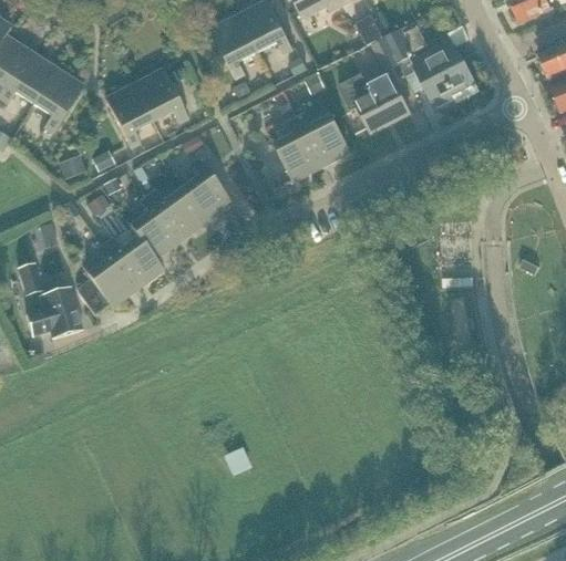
[(239,14),(258,50),(276,41),(283,53),(292,48),(267,0),(239,14)]
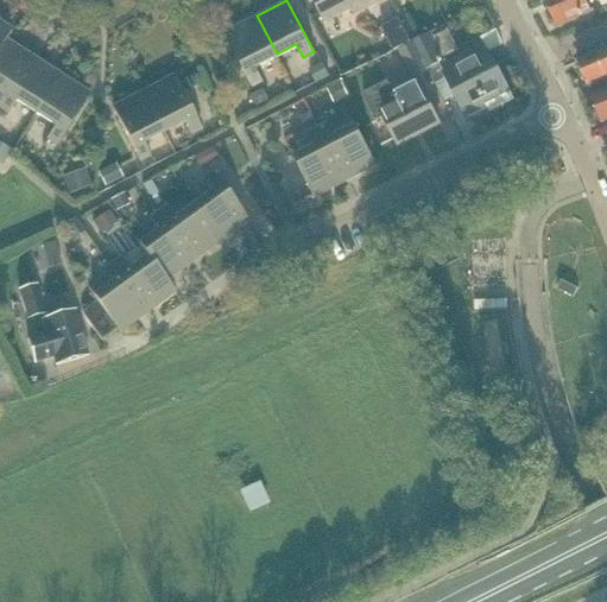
[(315,0),(324,20),(352,6),(355,12),(377,0),(315,0)]
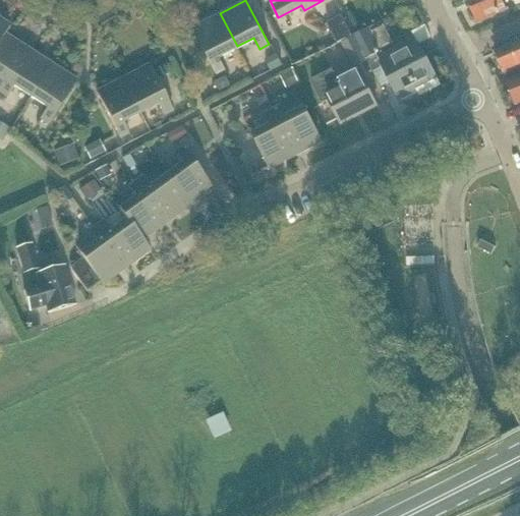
[(469,0),(476,18),(506,6),(503,0),(469,0)]
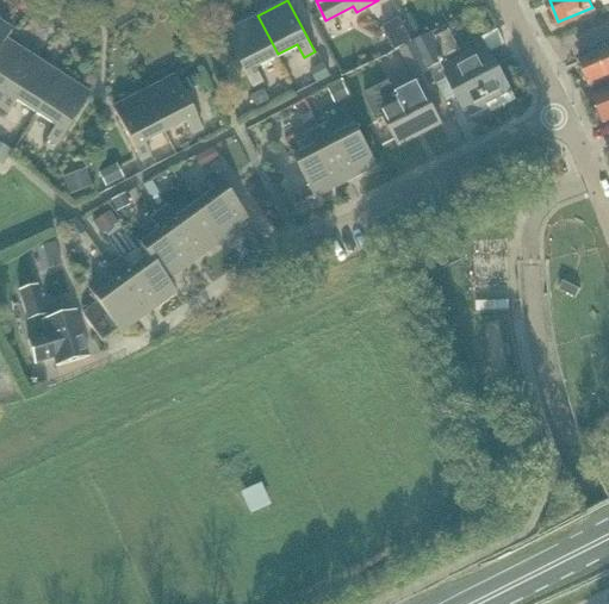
[(401,44),(414,38),(401,14),(389,20),(401,44)]
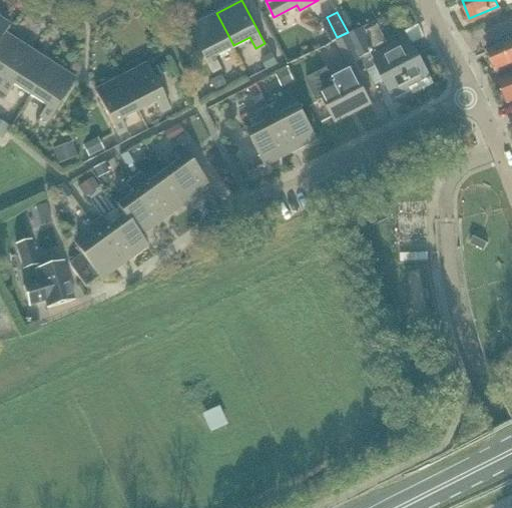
[(216,54),(233,45),(216,13),(191,26),(213,70),(221,65),(216,54)]
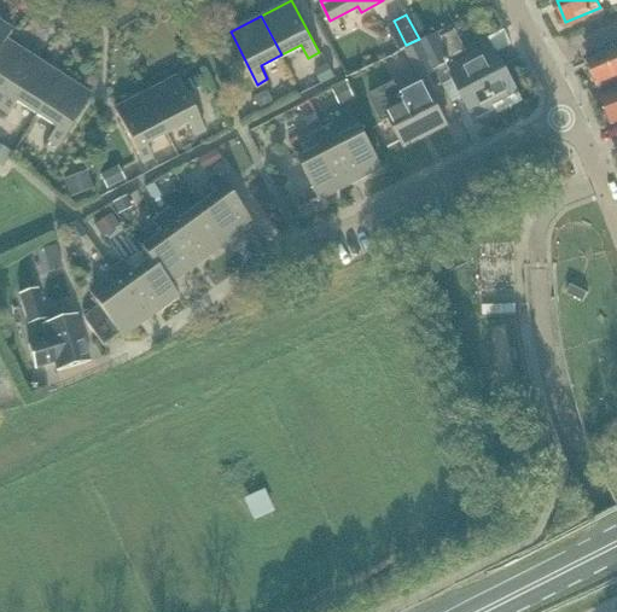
[(11,28),(11,27),(0,19),(0,42),(4,38),(5,39),(11,28)]
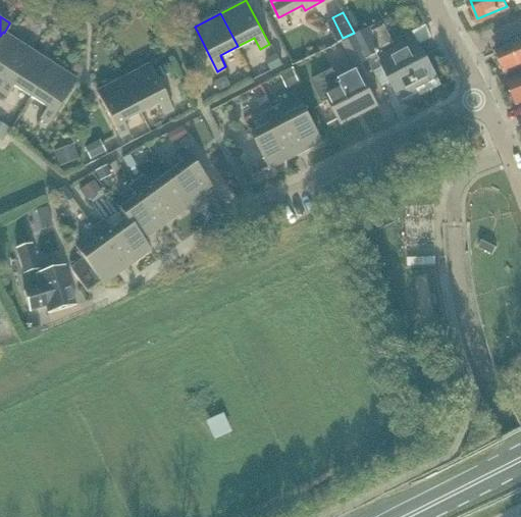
[(384,22),(382,23),(380,20),(370,26),(355,34),(368,57),(381,85),(389,81),(397,95),(400,93),(403,98),(418,90),(420,94),(441,83),(420,41),(416,43),(410,32),(394,40),(384,22)]
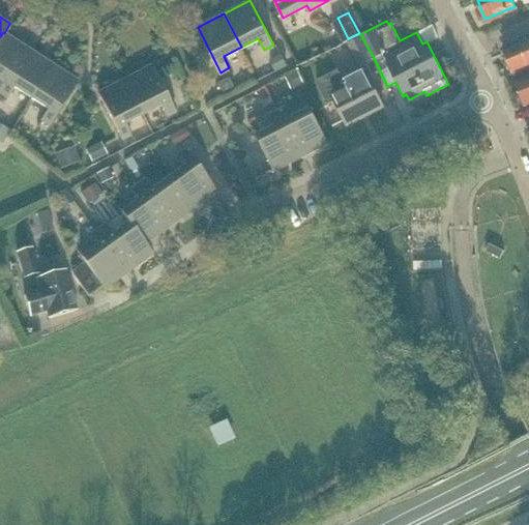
[(0,91),(28,48),(4,33),(3,32),(0,36),(0,91)]
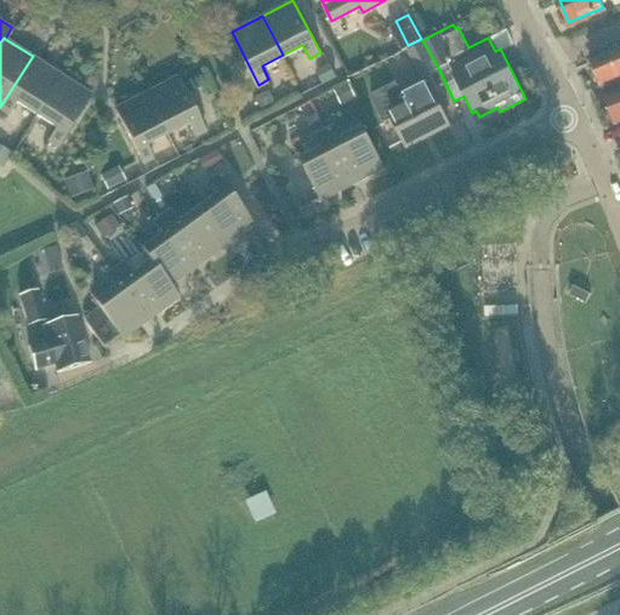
[(424,77),(438,68),(422,40),(409,47),(417,64),(424,77)]
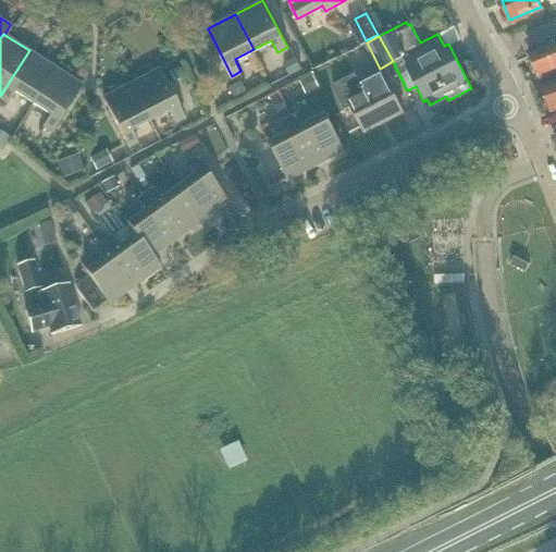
[(555,41),(529,53),(538,76),(555,68),(555,41)]
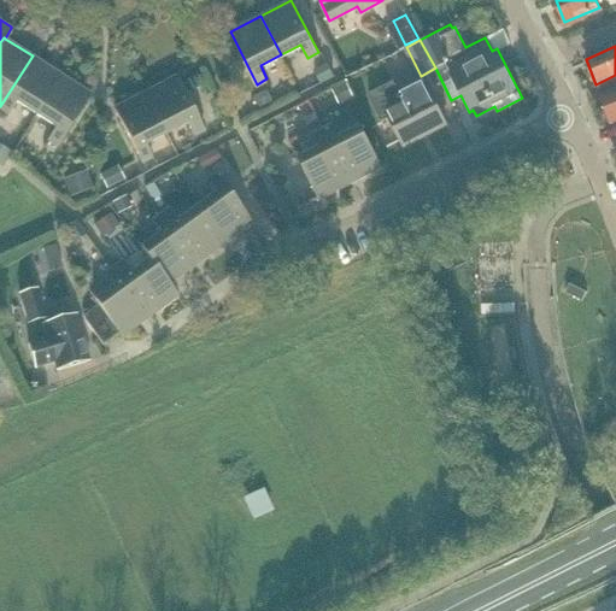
[(36,112),(62,75),(33,56),(0,106),(9,112),(17,100),(36,112)]
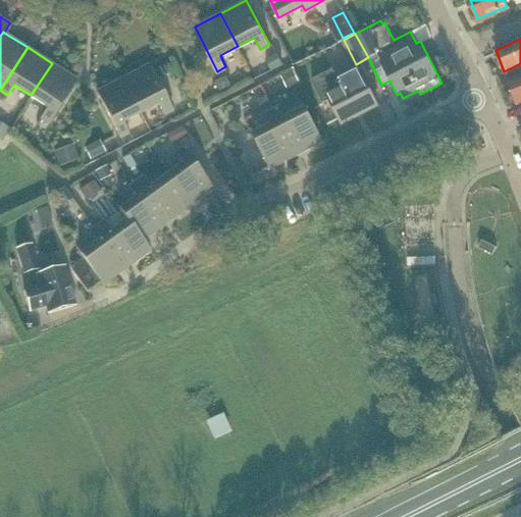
[(267,66),(280,60),(274,50),(262,56),(267,66)]
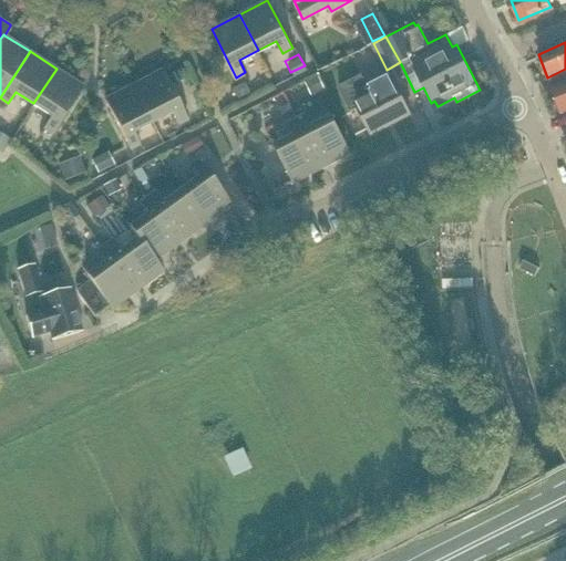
[(188,118),(174,91),(187,83),(177,64),(164,71),(163,69),(134,83),(154,121),(173,111),(178,123),(188,118)]
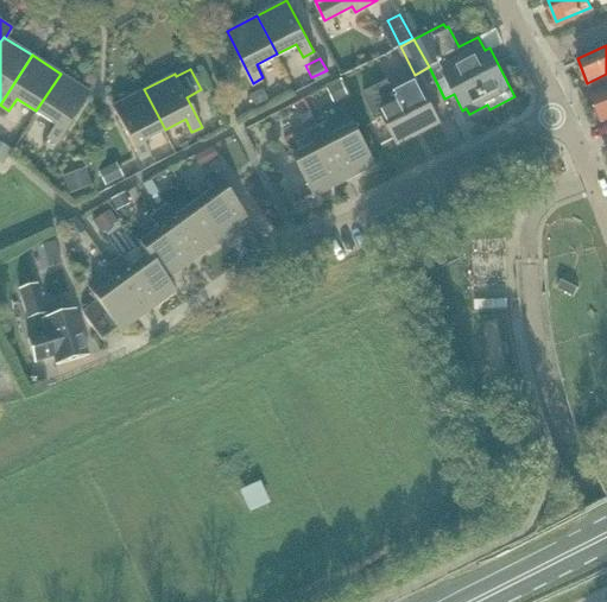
[(61,74),(36,111),(55,124),(48,135),(57,143),(89,92),(61,74)]
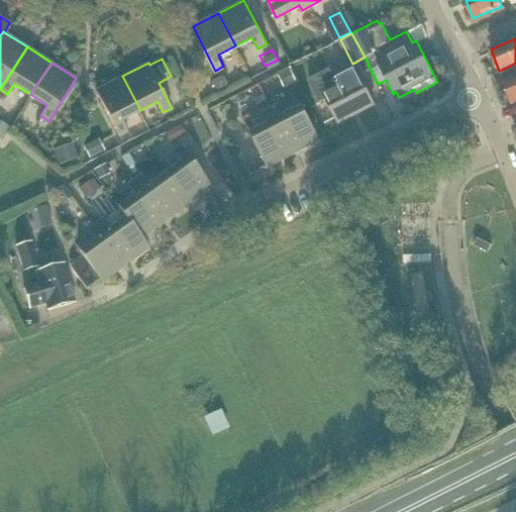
[(290,65),(279,70),(285,83),(296,78),(290,65)]
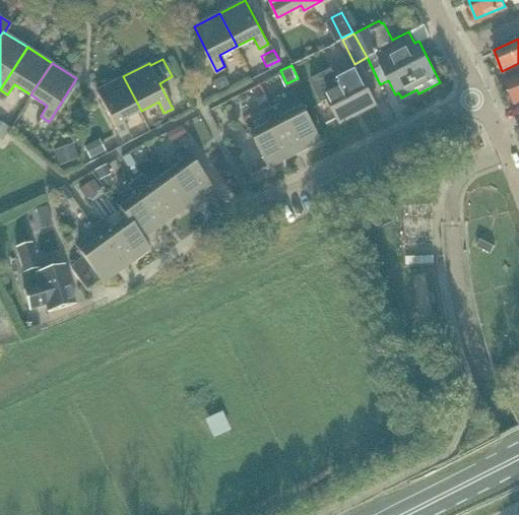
[(376,104),(362,75),(358,67),(338,76),(333,66),(311,76),(322,101),(328,98),(337,116),(359,106),(362,112),(376,104)]
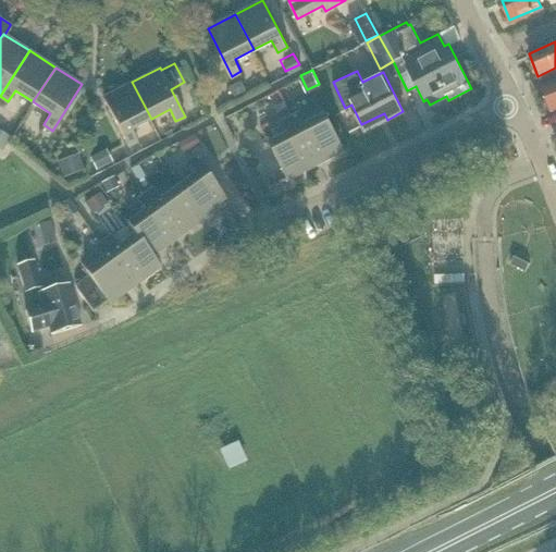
[(234,96),(247,89),(242,80),(230,86),(234,96)]
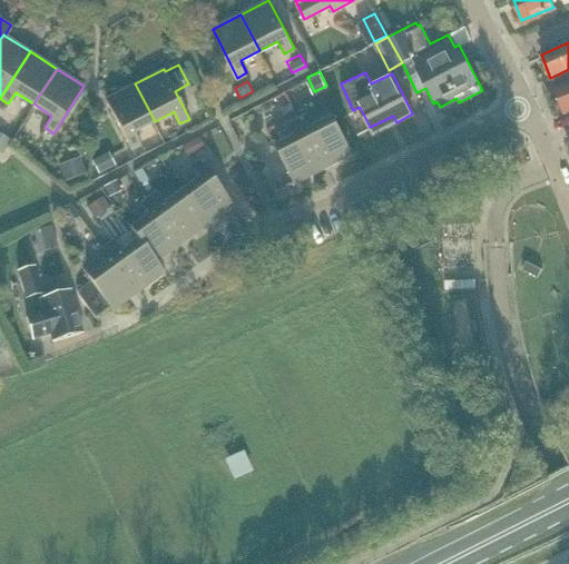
[(568,81),(555,88),(563,111),(568,109),(568,81)]
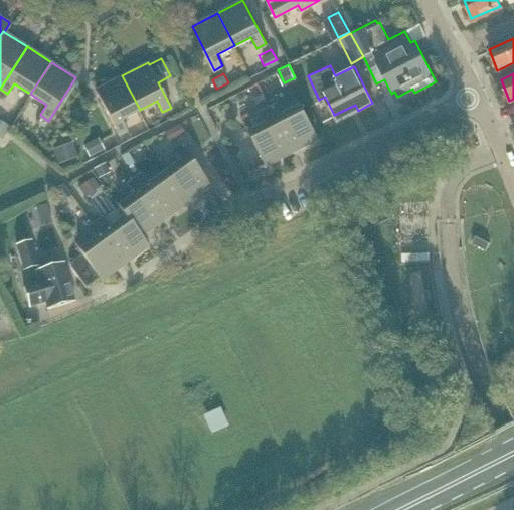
[(123,118),(140,110),(122,75),(97,89),(120,134),(129,129),(123,118)]
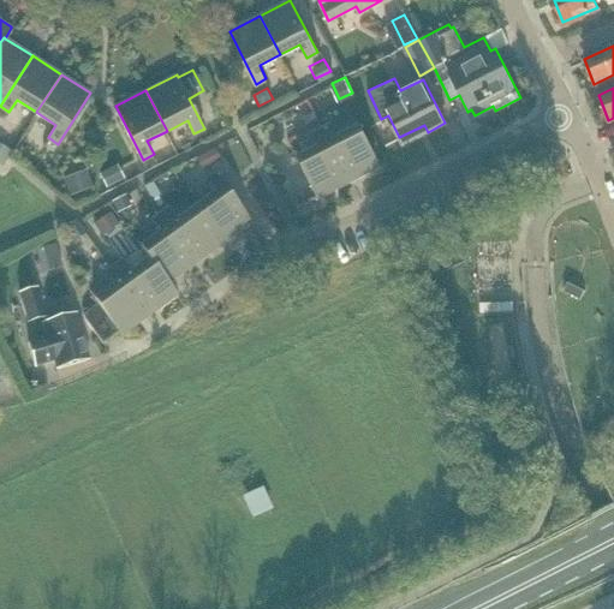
[(311,132),(313,131),(322,126),(315,112),(304,117),(311,132)]
